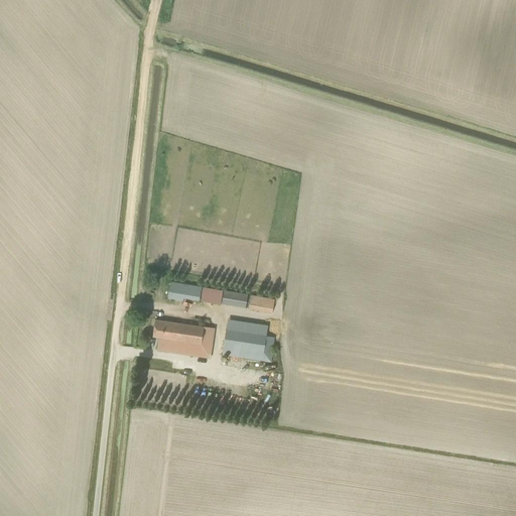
[(202,287),(171,281),(167,298),(184,301),(184,298),(200,301),(202,287)]
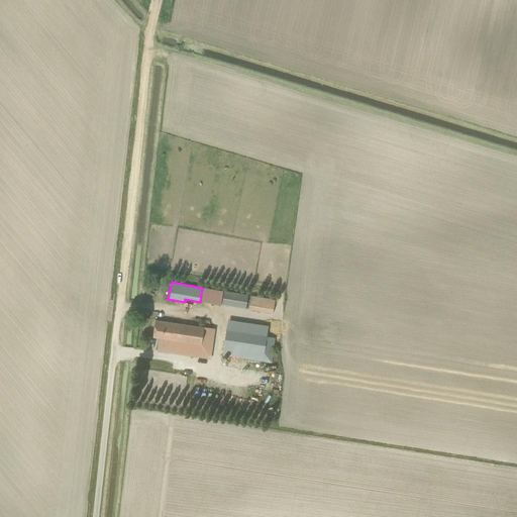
[(222,291),(204,288),(202,301),(220,304),(222,291)]
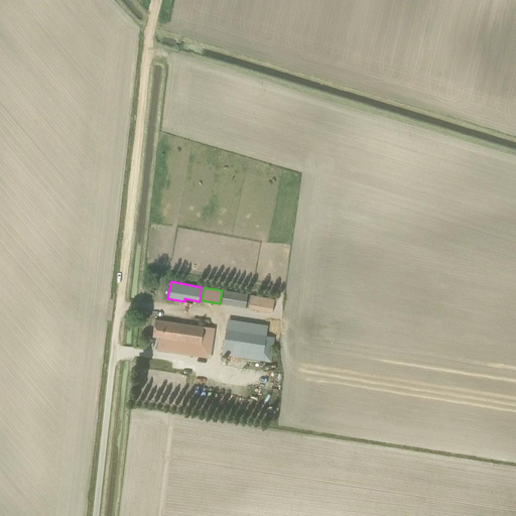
[(224,290),(222,303),(246,307),(246,303),(248,304),(248,308),(248,309),(272,313),(275,299),(248,294),(247,295),(224,290)]
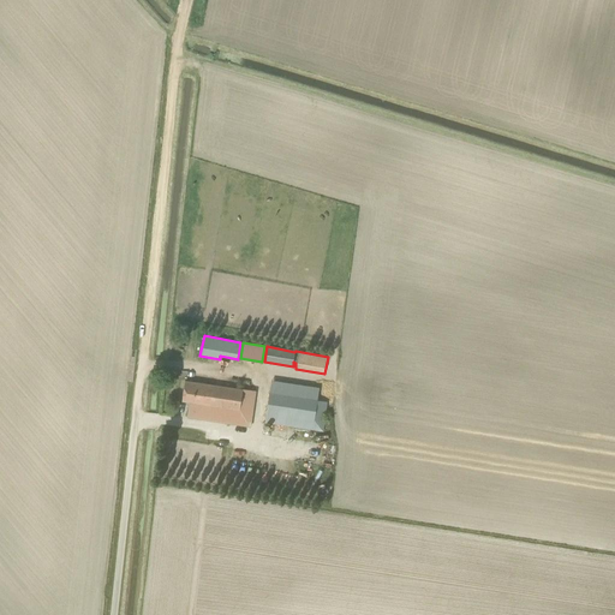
[(272,378),(268,395),(317,404),(320,384),(272,378)]
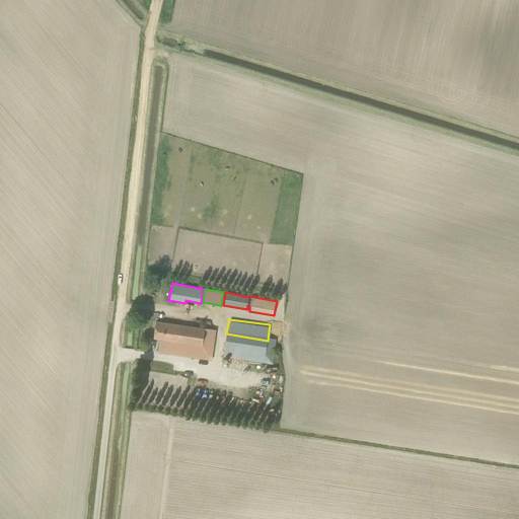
[(156,321),(154,338),(162,340),(160,352),(176,355),(177,347),(190,348),(189,356),(212,360),(216,330),(166,322),(156,321)]
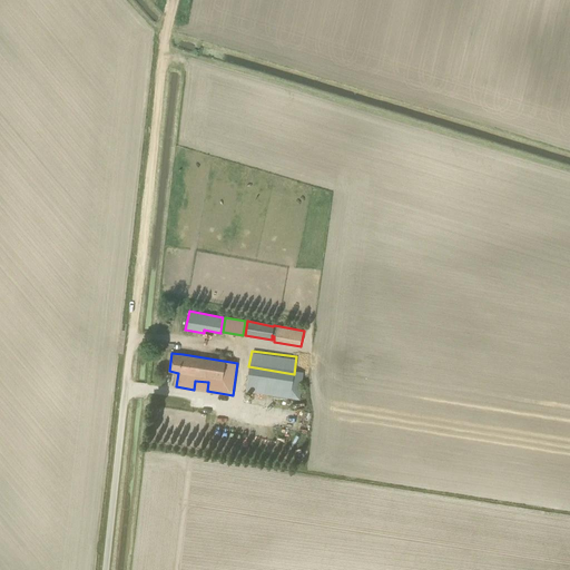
[(245,392),(300,400),(303,375),(294,374),(248,366),(245,392)]
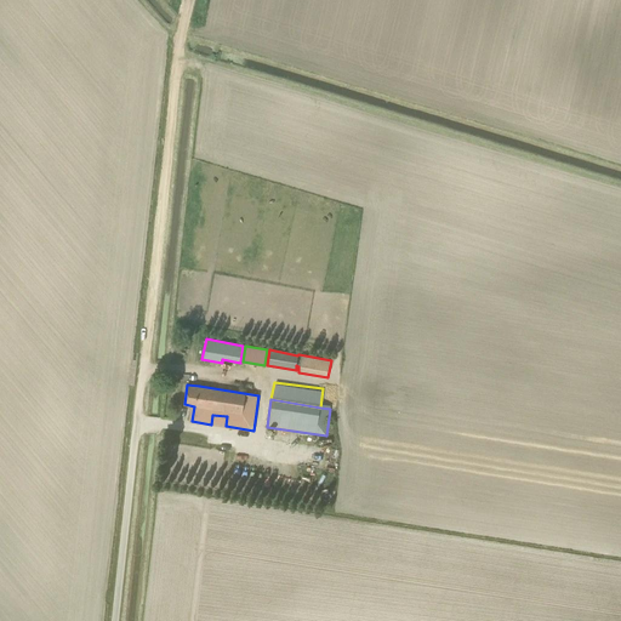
All buildings are outlined.
